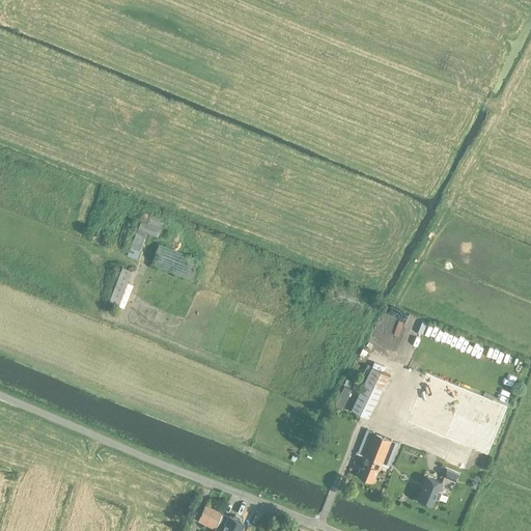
[(138,228),(147,232),(158,236),(165,217),(152,212),(148,222),(141,219),(138,228)]
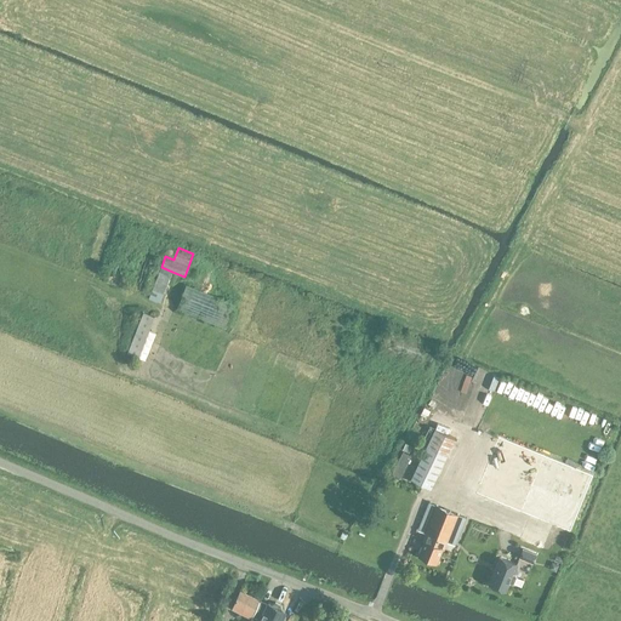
[(160,303),(172,273),(160,268),(148,298),(160,303)]
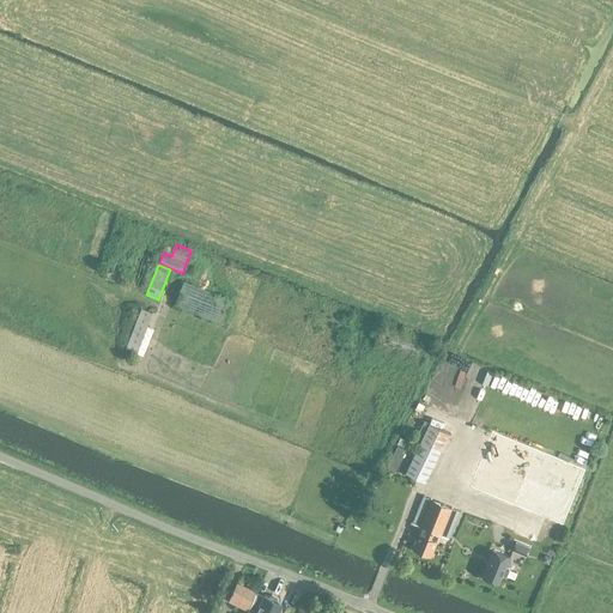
[(234,293),(232,293),(183,277),(175,303),(224,320),(234,293)]
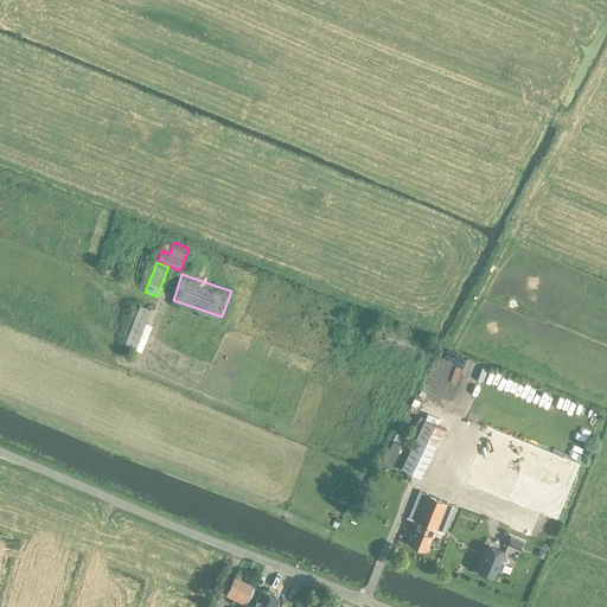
[(140,302),(123,343),(139,349),(155,308),(140,302)]
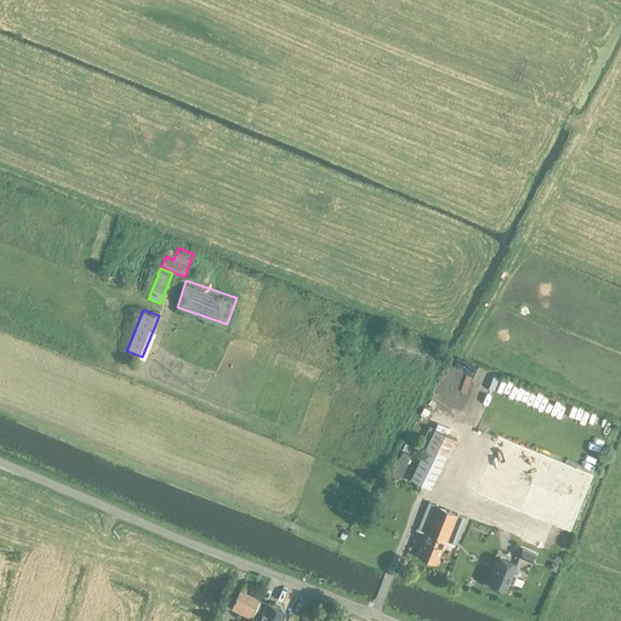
[(428,439),(434,427),(431,425),(425,437),(428,439)]
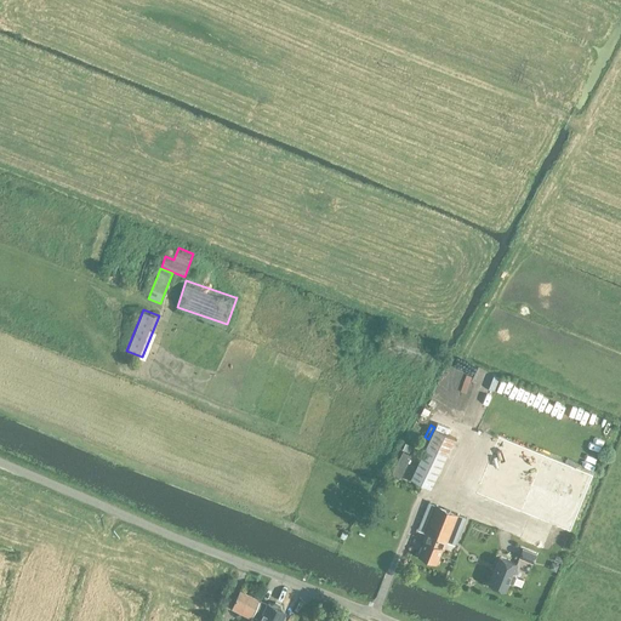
[(431,488),(455,438),(436,428),(411,478),(431,488)]
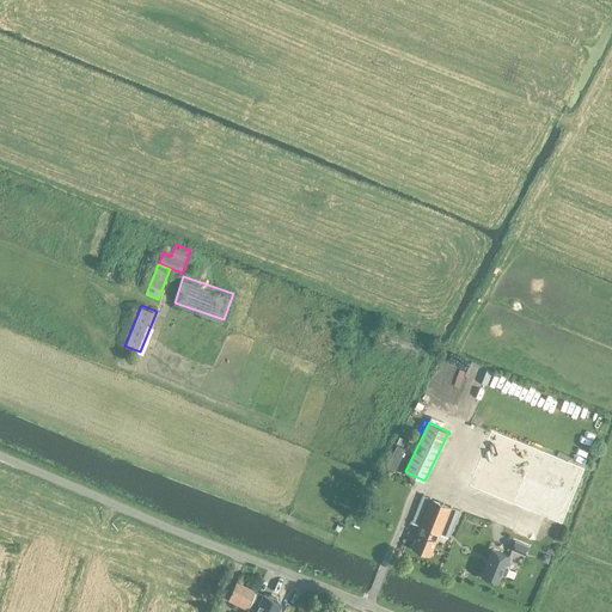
[(491,432),(469,487),(513,505),(562,525),(585,469),(536,450),(491,432)]
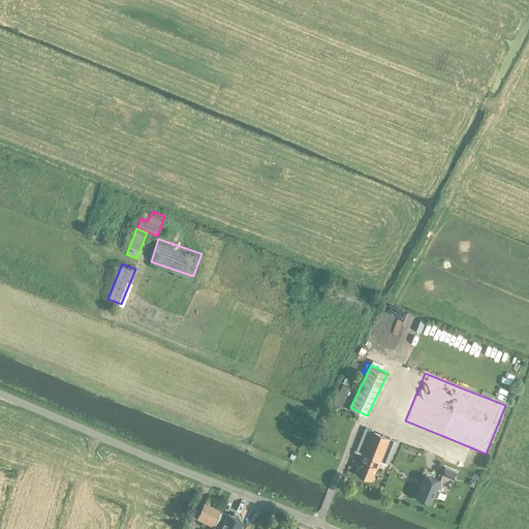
[(350,387),(344,384),(335,402),(341,406),(350,387)]
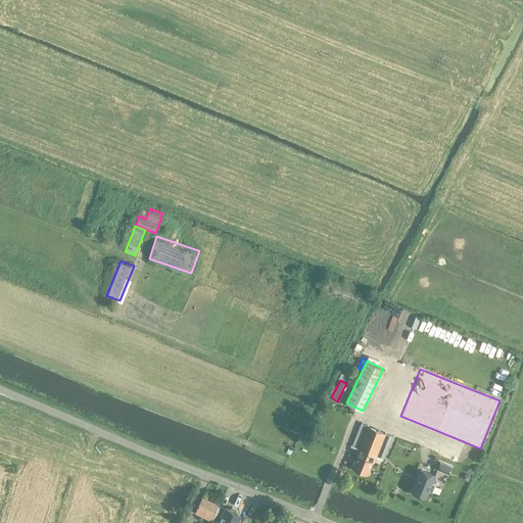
[(362,423),(352,445),(359,447),(357,455),(358,456),(353,467),(368,473),(372,462),(374,463),(376,457),(383,459),(392,435),(362,423)]
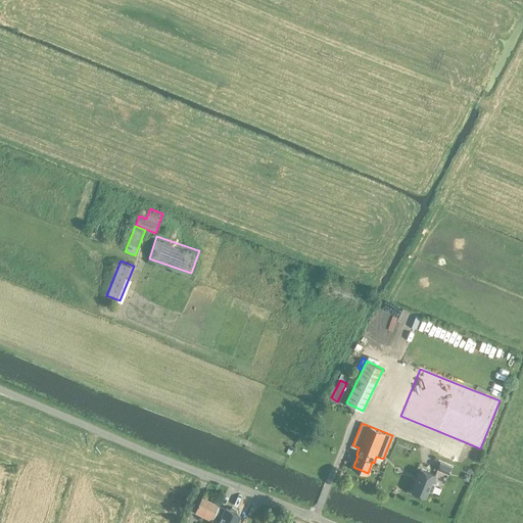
[(437,469),(448,473),(452,467),(440,462),(437,469)]
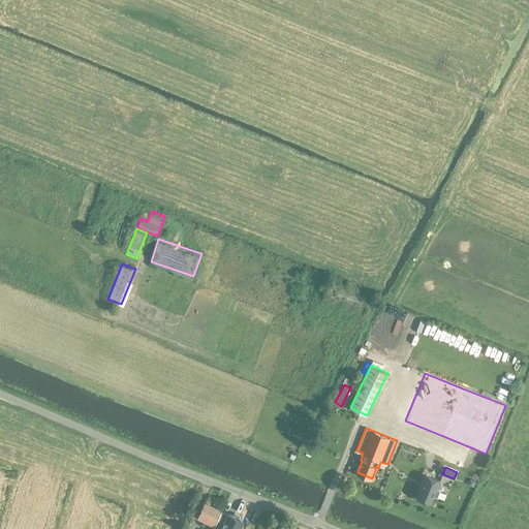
[(416,497),(431,503),(434,496),(435,497),(437,496),(439,491),(439,490),(437,489),(440,480),(426,474),(416,497)]
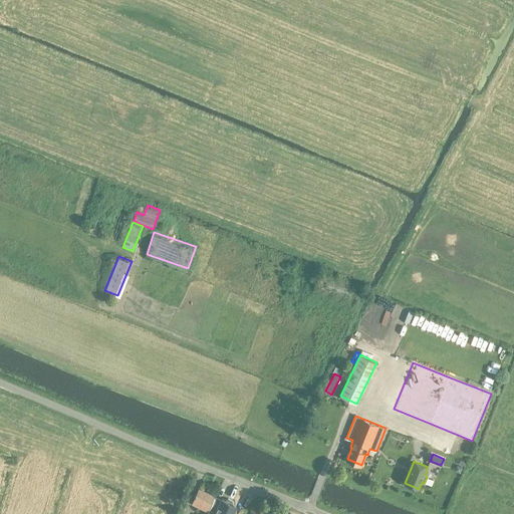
[(192,503),(208,510),(215,495),(199,488),(192,503)]
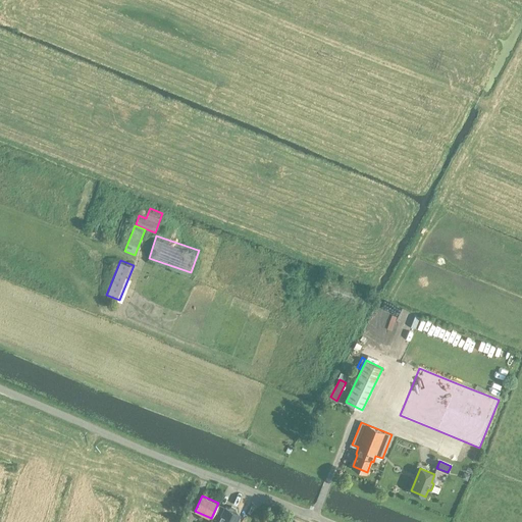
[(210,521),(235,521),(240,513),(237,512),(237,508),(231,506),(228,508),(225,506),(223,511),(217,508),(210,521)]
